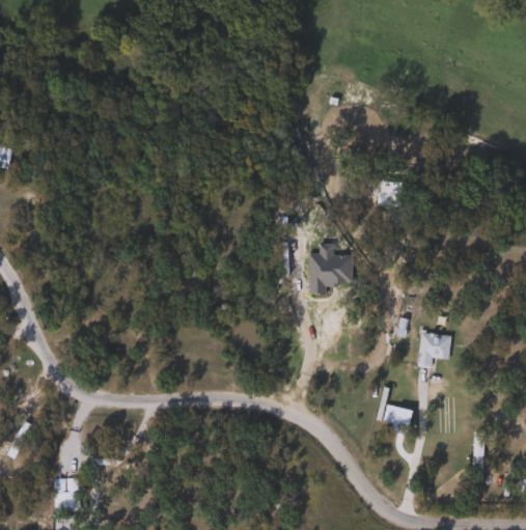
[(362,108),(356,138),(333,133),(339,103),(362,108)]
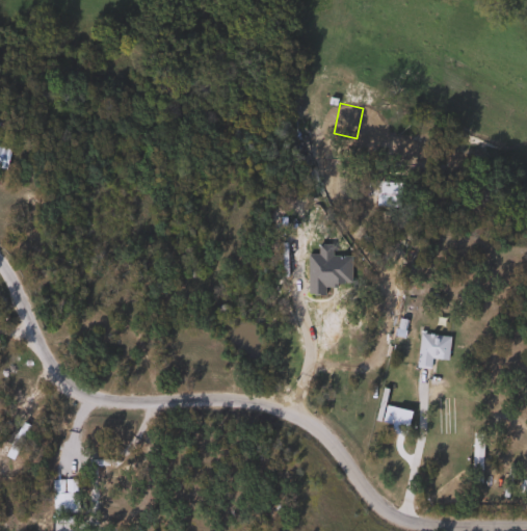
[(8,168),(0,166),(0,144),(12,148),(8,168)]
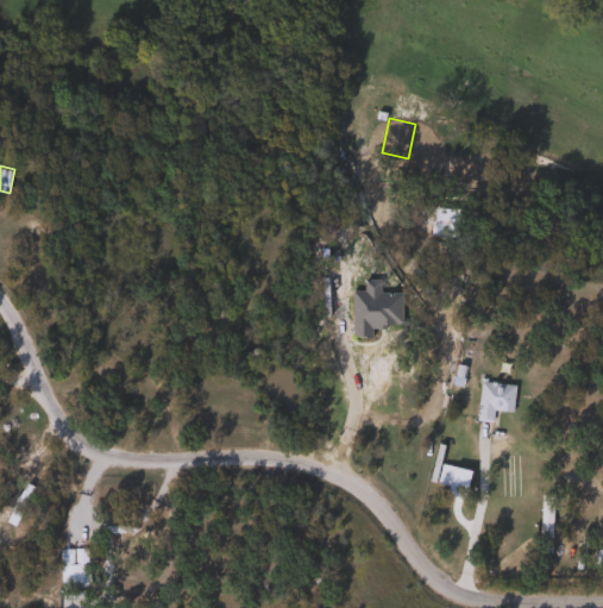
[(409,309),(352,319),(351,308),(365,307),(365,304),(407,298),(409,309)]
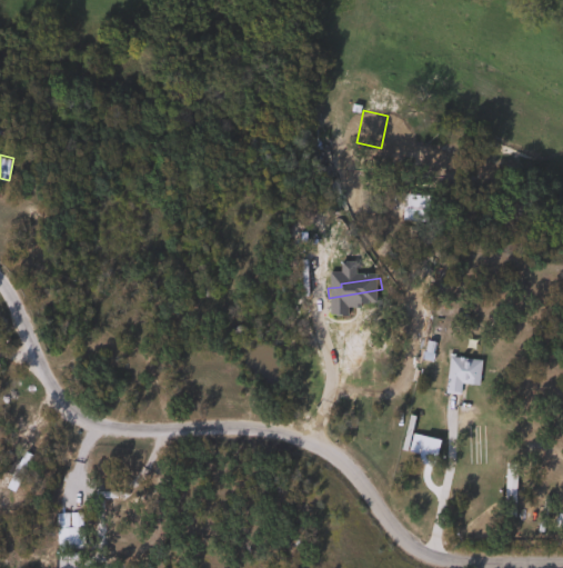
[(448,392),(451,356),(483,359),(480,385),(463,382),(462,394),(448,392)]
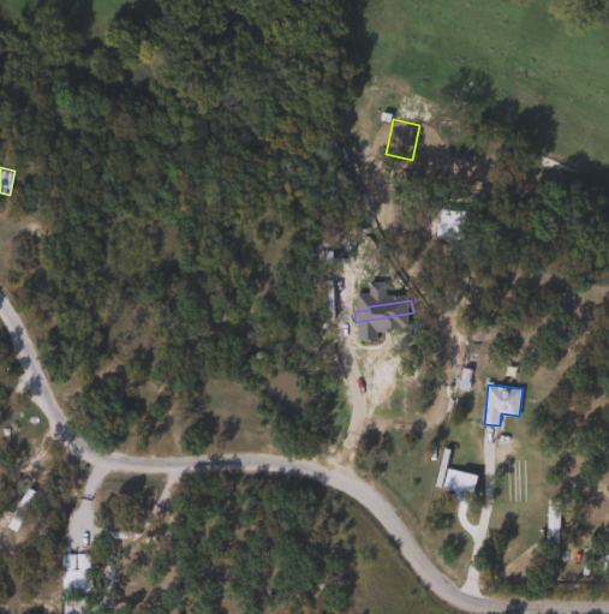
[(443,487),(449,468),(478,476),(471,505),(453,500),(455,490),(443,487)]
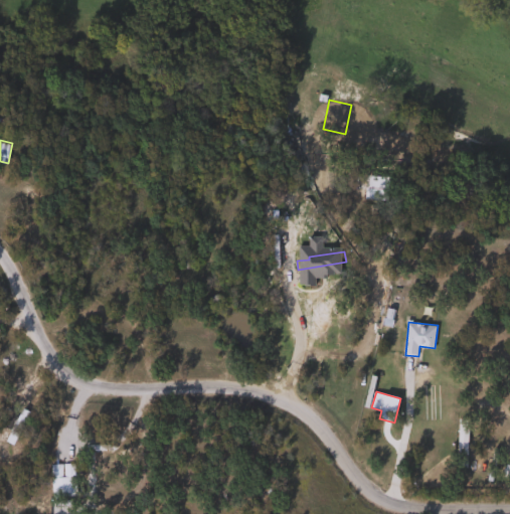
[(0,437),(5,429),(11,432),(25,408),(32,412),(13,444),(0,437)]
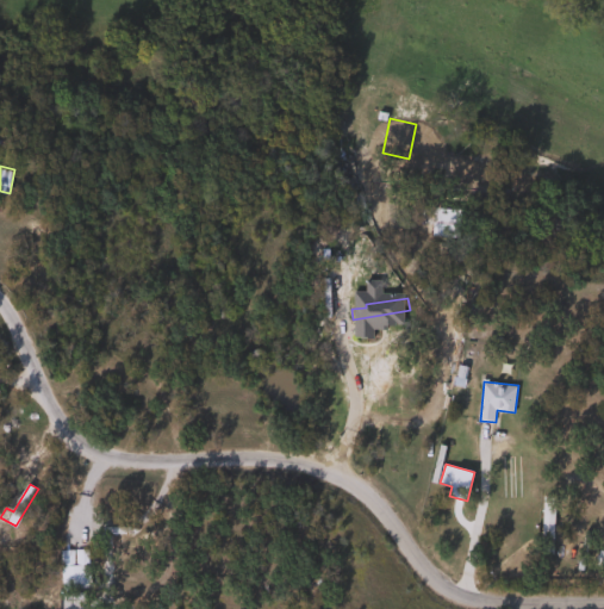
[(91,588),(62,588),(62,548),(91,548),(91,588)]
